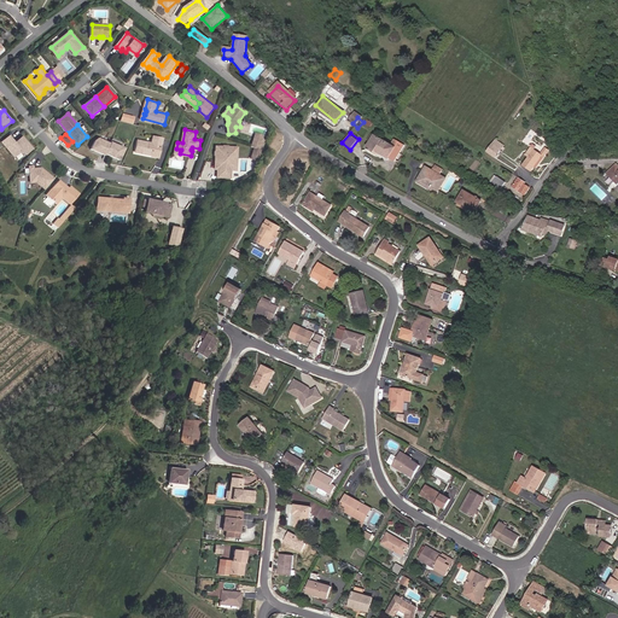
[(34,149),(23,135),(16,141),(10,135),(4,141),(16,156),(23,150),(27,155),(34,149)]
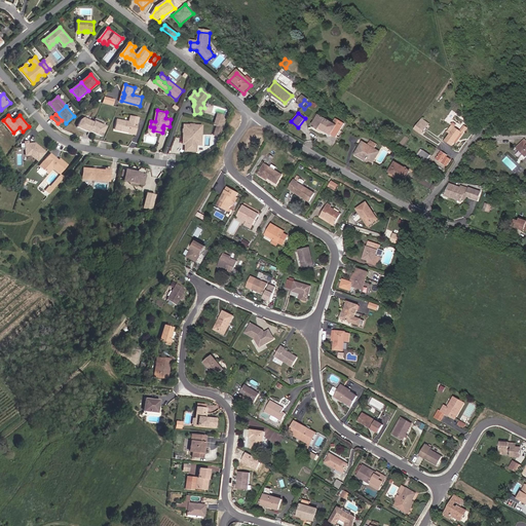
[(137,130),(138,125),(137,125),(137,123),(139,124),(140,118),(132,116),(130,122),(118,119),(117,129),(122,130),(122,129),(125,130),(125,132),(132,133),(132,129),(137,130)]
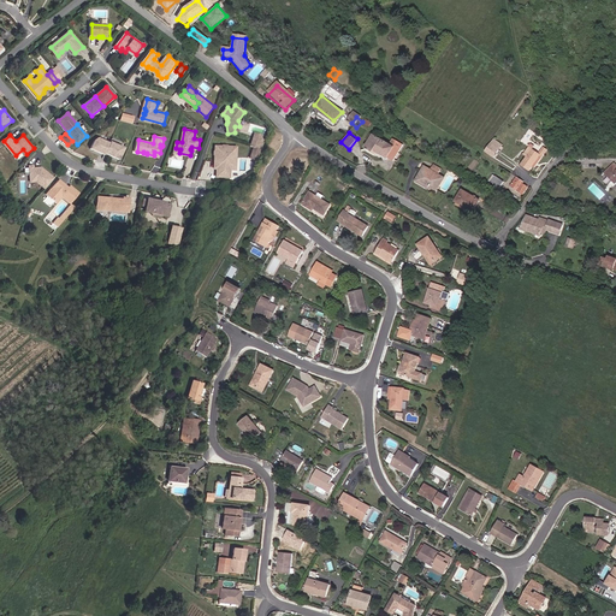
[(259,148),(261,137),(254,136),(252,146),(255,147),(259,148)]
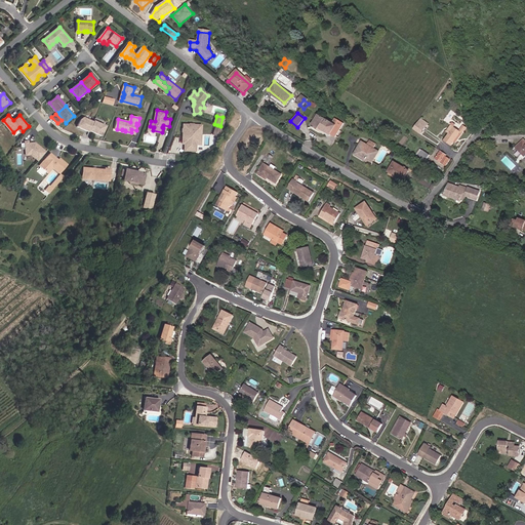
[(90,130),(94,122),(84,118),(81,120),(78,126),(90,132),(90,130)]
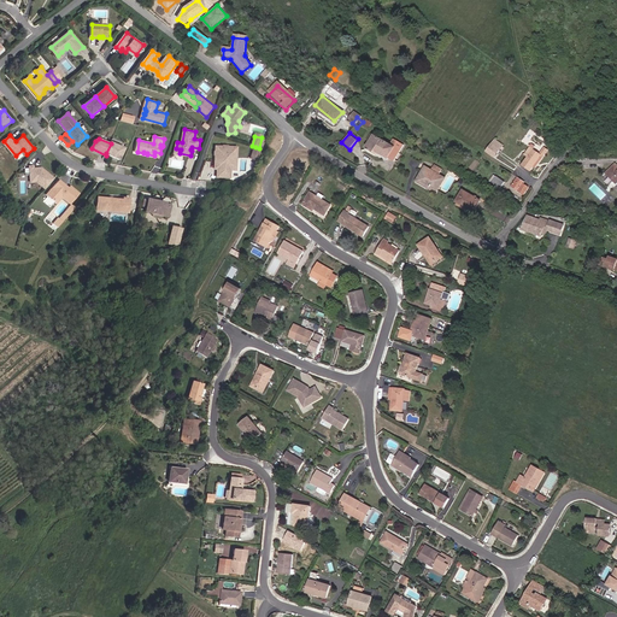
[(401,158),(406,150),(395,142),(394,144),(392,148),(377,140),(371,152),(389,163),(391,162),(397,165),(397,164),(400,165),(404,159),(401,158)]
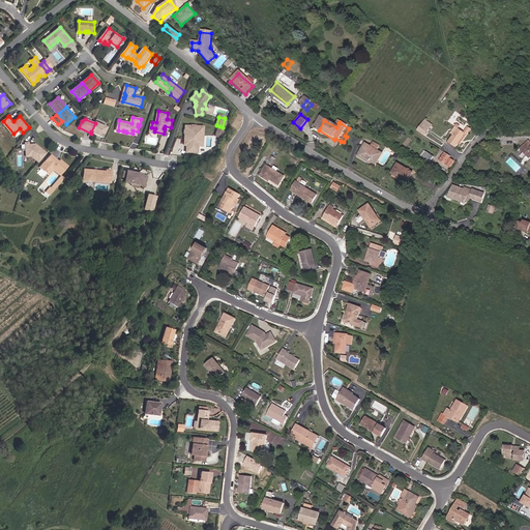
[(433,125),(427,120),(418,130),(425,136),(433,125)]
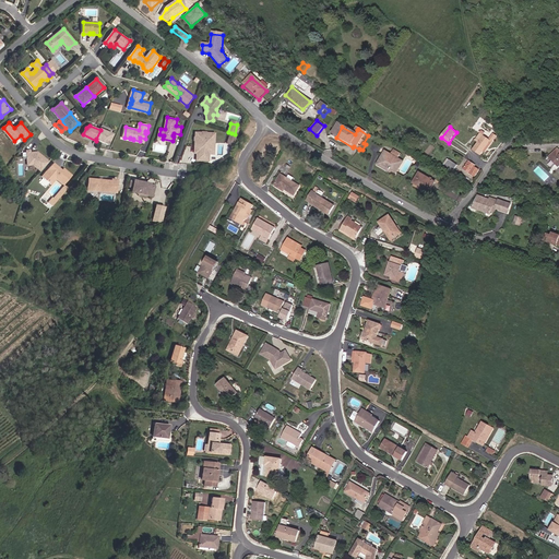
[(109,145),(114,134),(100,129),(100,130),(96,139),(109,145)]
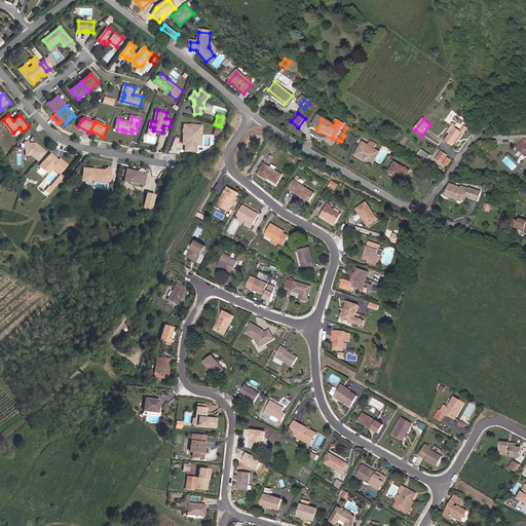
[(197,133),(198,124),(192,124),(192,123),(188,123),(187,124),(182,123),(182,127),(181,128),(181,132),(181,137),(184,137),(184,139),(183,139),(183,143),(183,150),(194,150),(194,144),(195,143),(195,135),(197,133)]
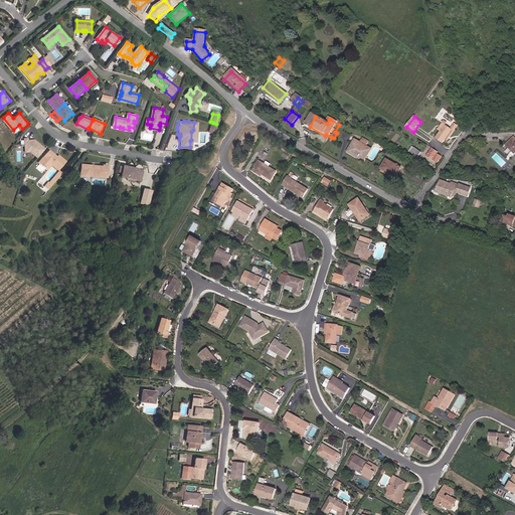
[(454,132),(447,127),(442,133),(438,139),(444,144),(454,132)]
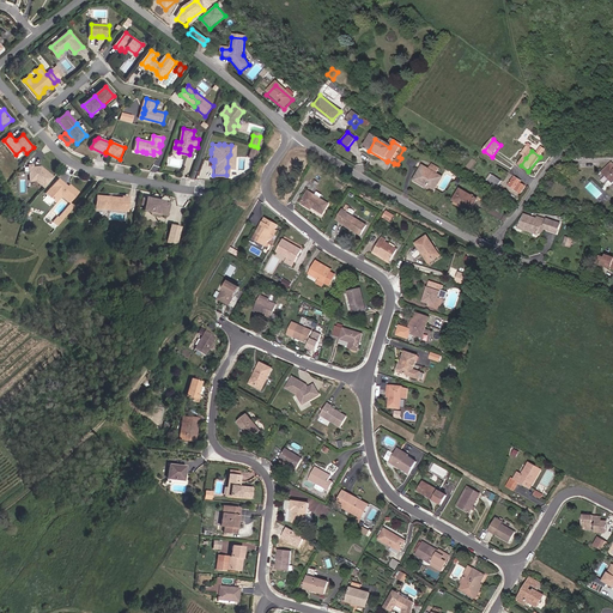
[(55,178),(43,167),(42,168),(40,169),(40,168),(35,168),(35,165),(31,165),(32,181),(38,181),(47,188),(55,178)]
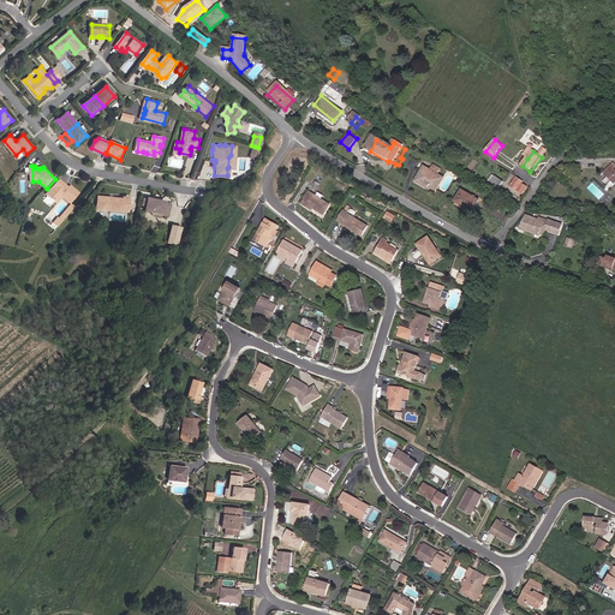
[(431,169),(429,175),(437,180),(440,174),(431,169)]
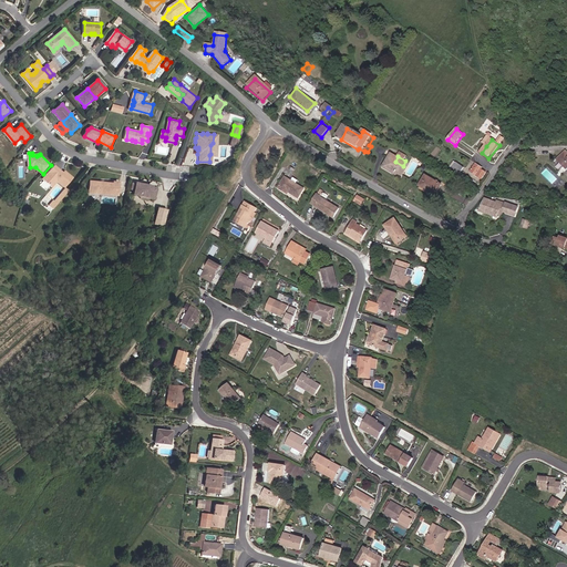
[(403,166),(395,162),(390,158),(382,172),(401,183),(408,168),(403,166)]
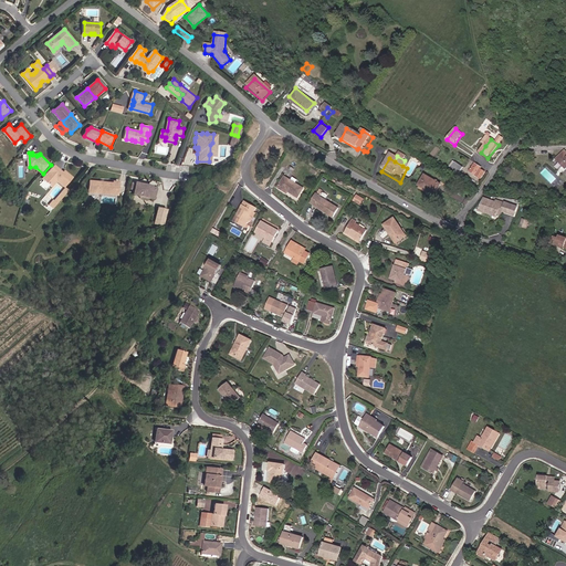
[(459,178),(464,170),(457,165),(451,173),(459,178)]
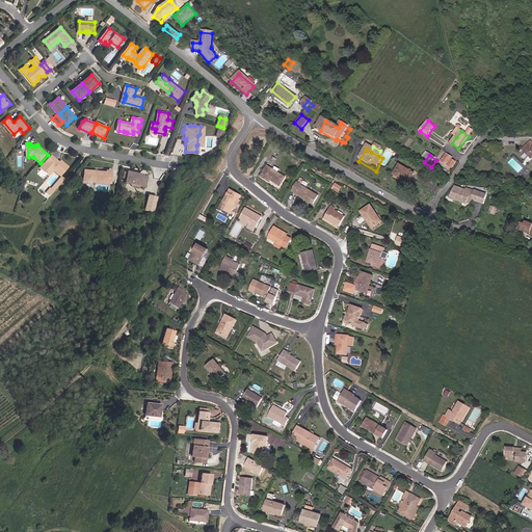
[(70,168),(61,161),(60,163),(52,156),(42,168),(50,176),(55,170),(61,177),(62,177),(70,168)]
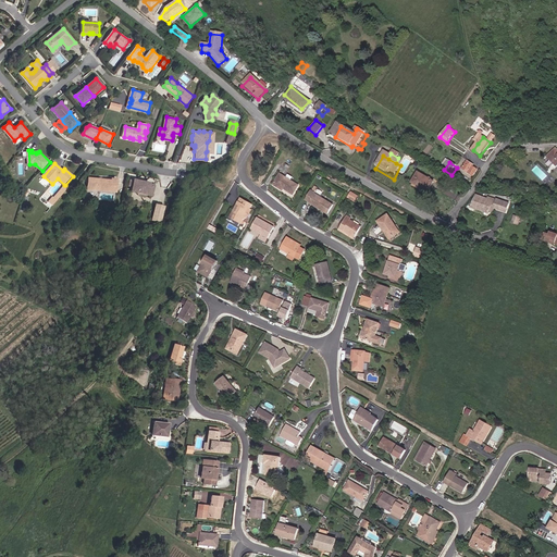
[(473,168),(468,163),(462,171),(472,177),(477,172),(472,169),(473,168)]
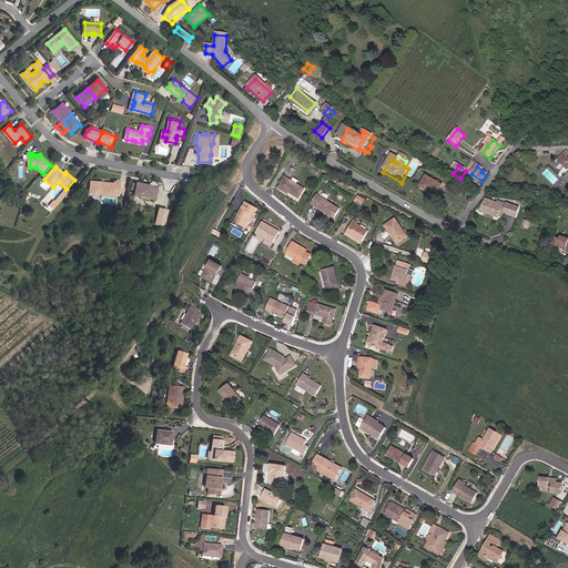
[(301,189),(283,176),(275,186),(284,193),(285,191),(295,198),(301,189)]
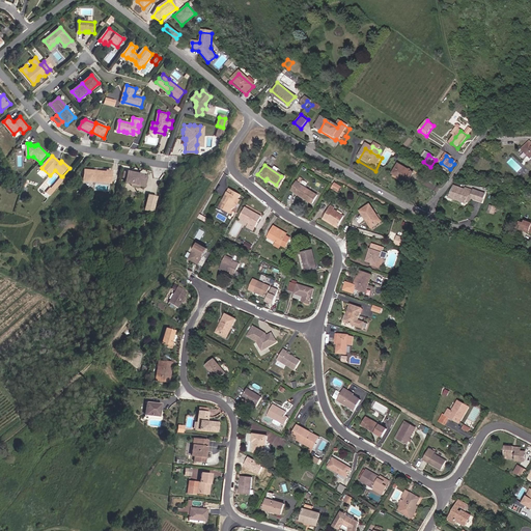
[(110,184),(111,172),(106,171),(106,173),(84,170),(83,180),(92,182),(107,183),(109,184),(110,184)]
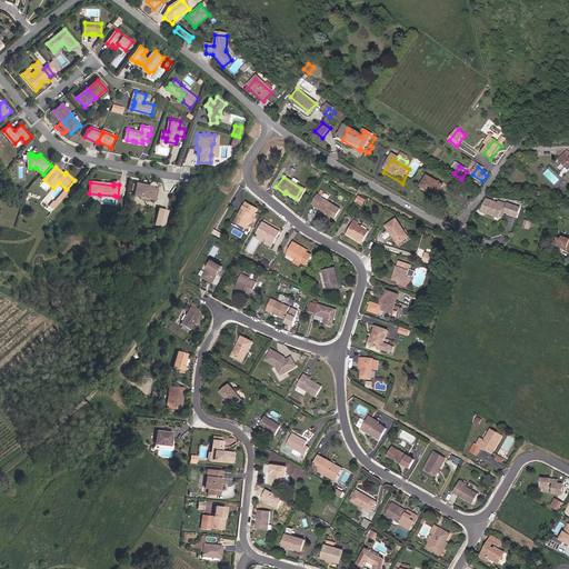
[(426,183),(420,193),(435,203),(441,192),(426,183)]
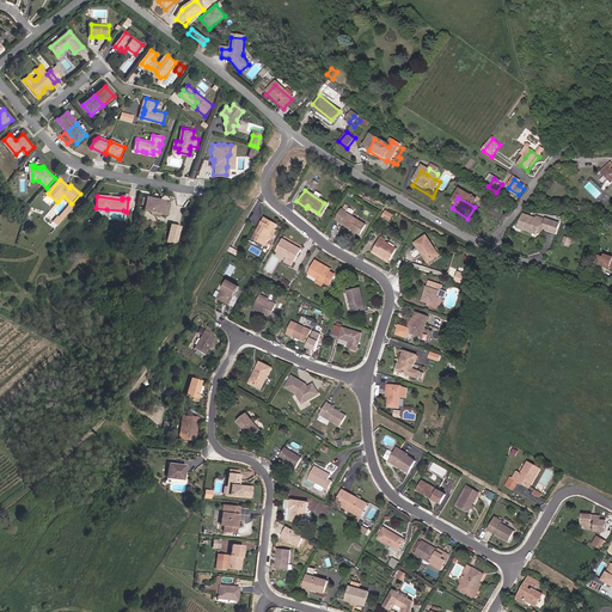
[(167,215),(170,204),(165,203),(165,202),(147,199),(147,200),(145,199),(142,204),(146,206),(145,210),(152,213),(153,215),(160,216),(163,214),(167,215)]
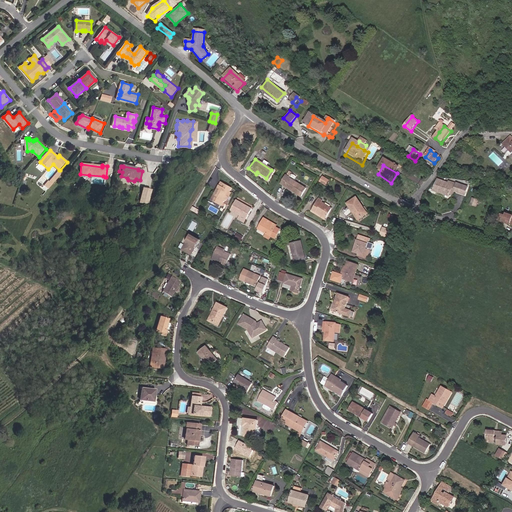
[(49,188),(63,172),(60,170),(59,170),(46,186),(49,188)]
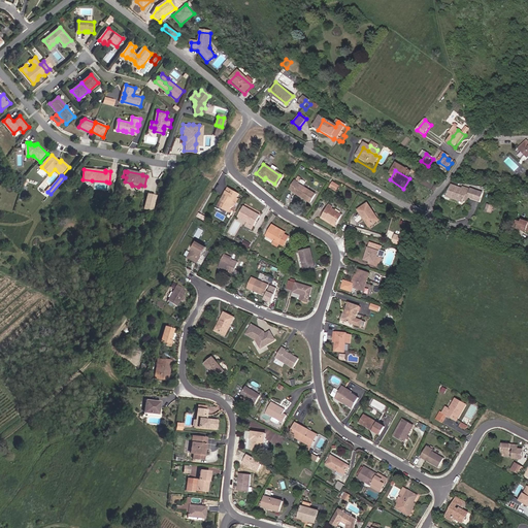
[(307,201),(314,192),(294,180),(289,188),(292,190),(291,192),(307,201)]
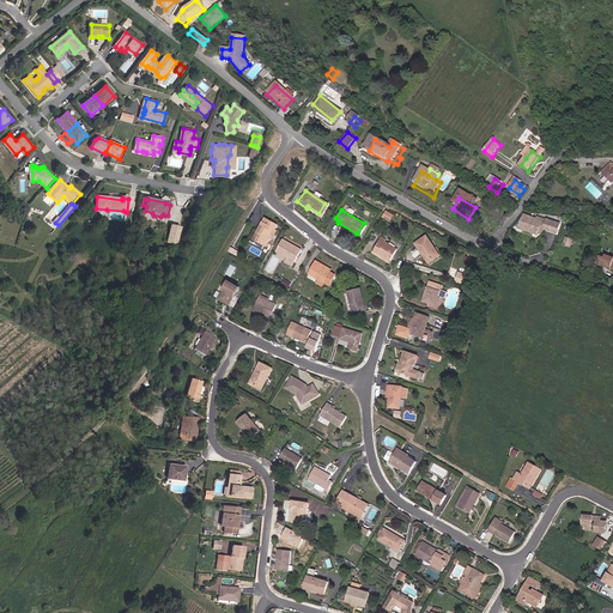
[(386,210),(382,216),(389,219),(392,213),(386,210)]
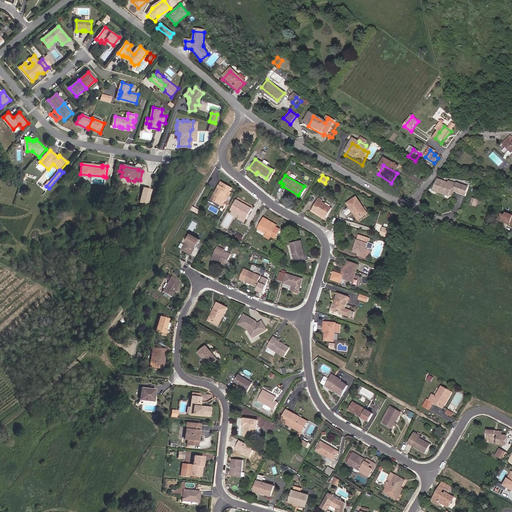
[(448,197),(449,195),(451,189),(455,190),(454,194),(465,196),(467,189),(448,183),(448,184),(437,180),(433,191),(448,197)]
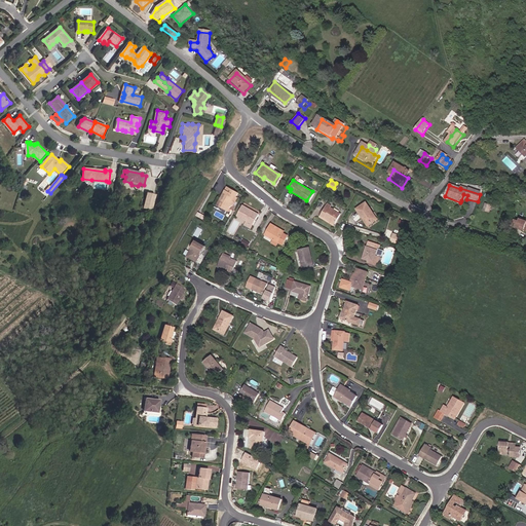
[(221,201),(218,208),(226,213),(229,207),(231,207),(236,198),(234,197),(236,195),(225,189),(219,200),(221,201)]
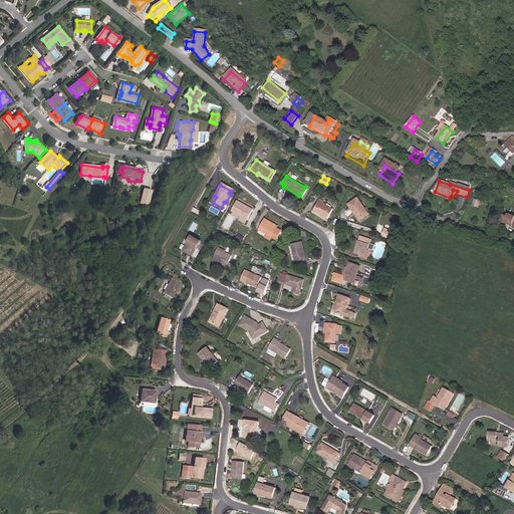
[(154,190),(145,188),(141,204),(149,207),(154,190)]
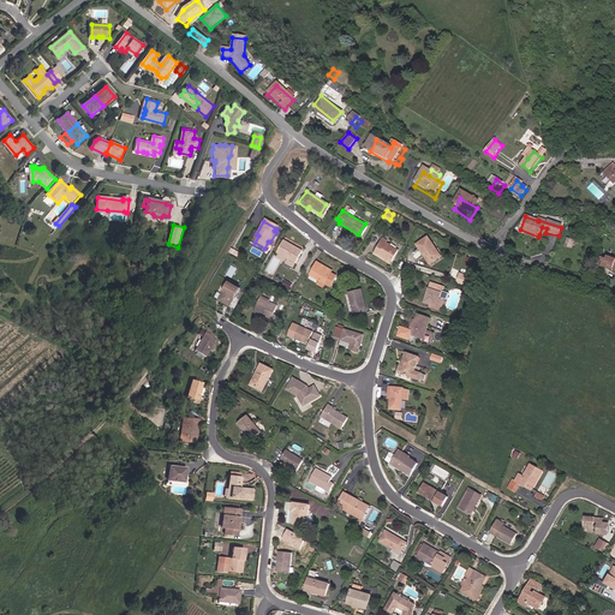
[(378,252),(389,260),(396,249),(384,242),(386,240),(381,237),(371,252),(376,256),(378,252)]
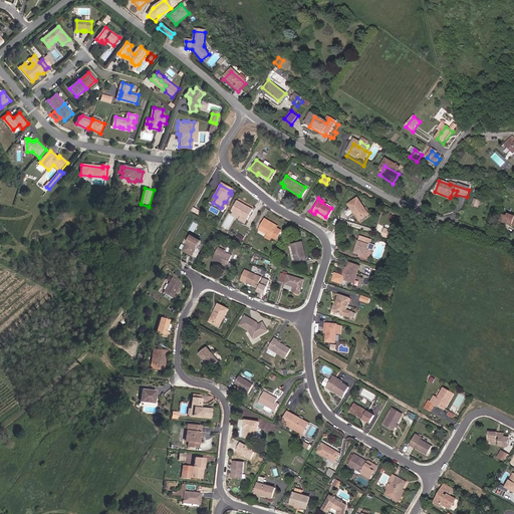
[(357,218),(366,213),(356,198),(346,203),(351,212),(353,211),(357,218)]
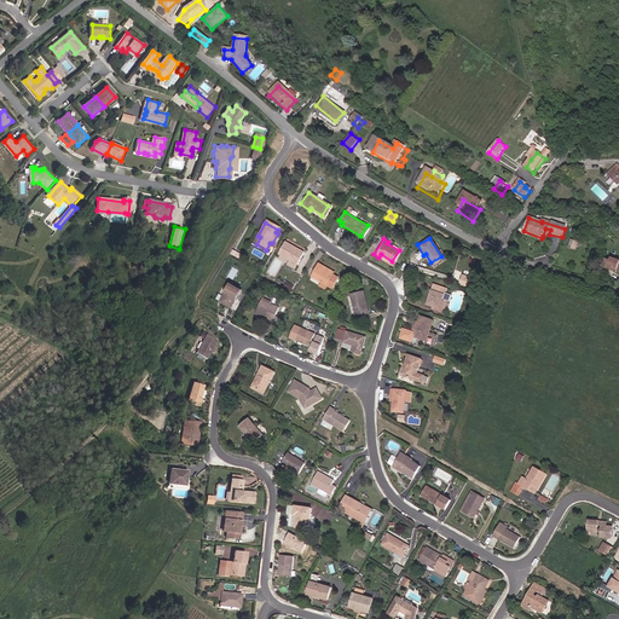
[(568,247),(577,249),(579,241),(572,238),(568,247)]
